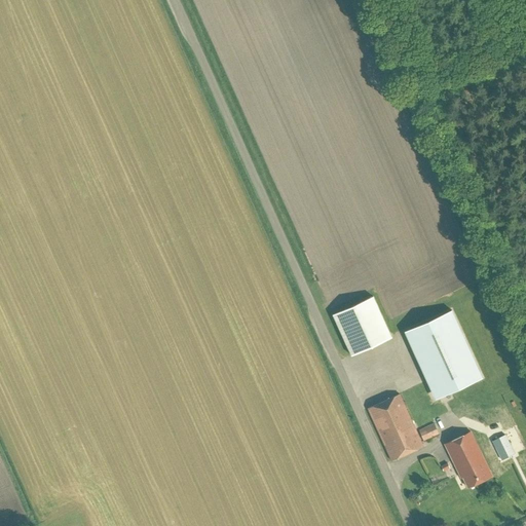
[(373,296),(332,314),(351,355),(391,337),(373,296)]
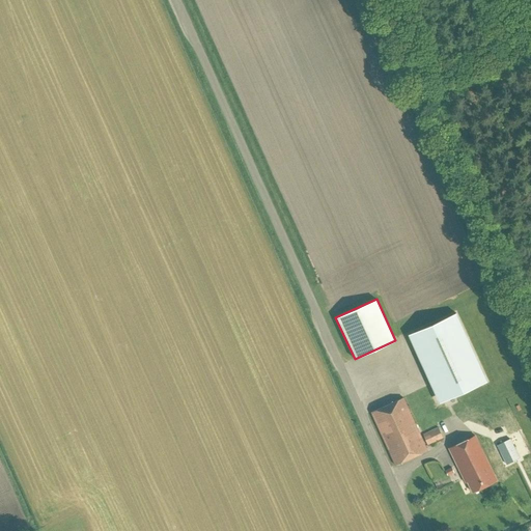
[(455,313),(414,333),(445,401),(486,382),(455,313)]
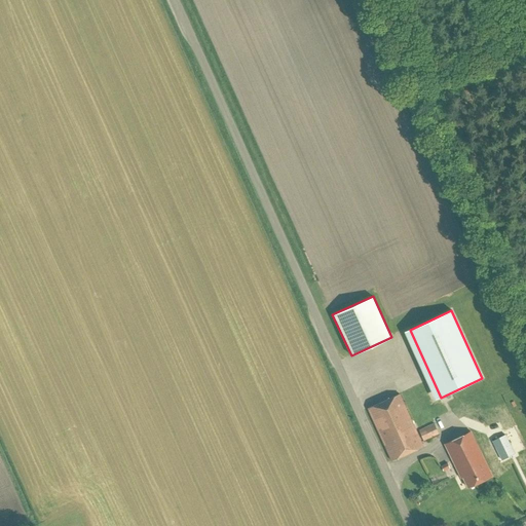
[(400,393),(368,408),(391,460),(423,446),(400,393)]
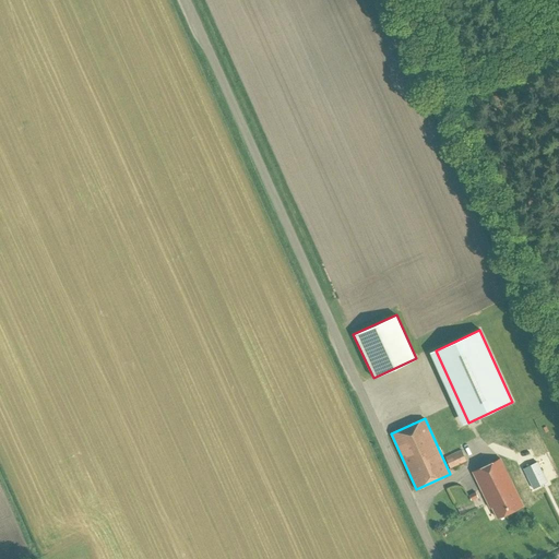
[(462,450),(445,456),(451,468),(467,461),(462,450)]
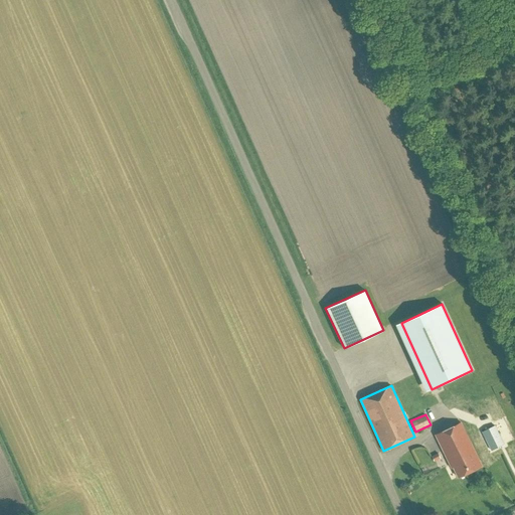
[(461,421),(435,435),(452,468),(453,467),(458,477),(482,466),(461,421)]
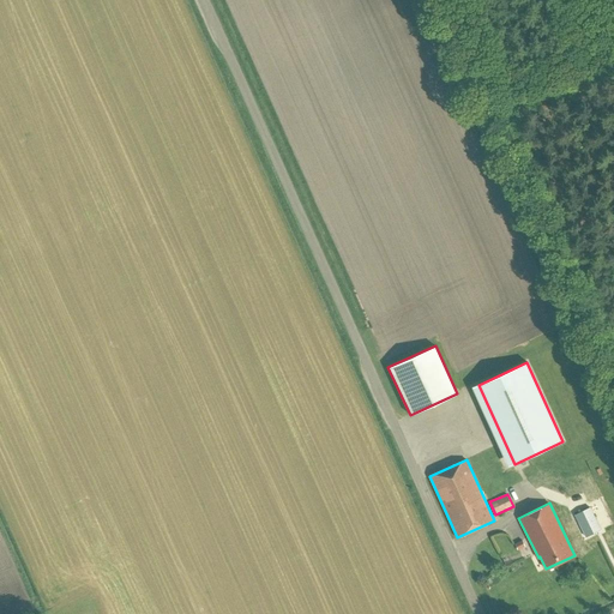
[(590,507),(575,515),(585,537),(601,529),(590,507)]
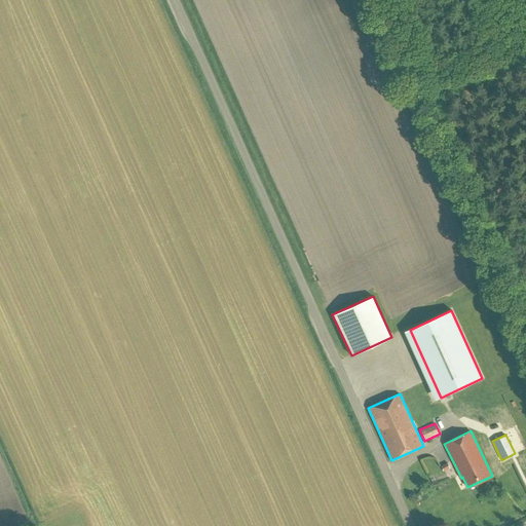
[(448,462),(441,465),(444,471),(451,467),(448,462)]
